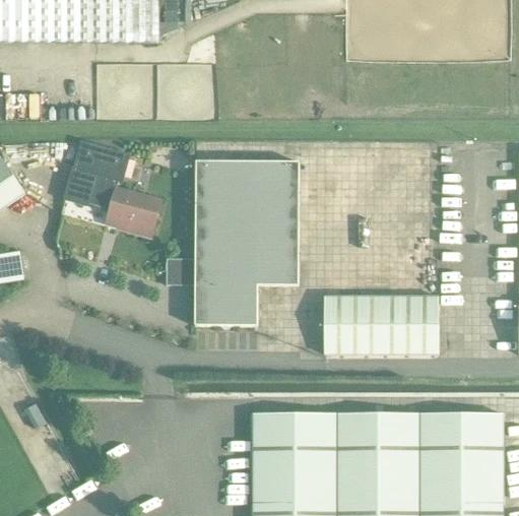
[(0,42),(159,43),(158,0),(0,0),(0,42)]
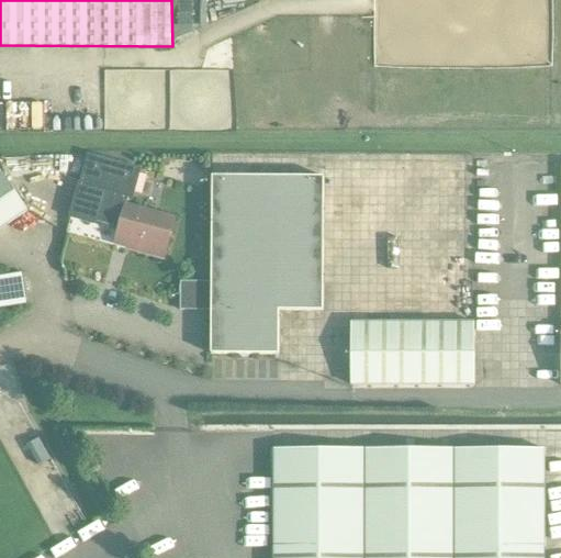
[(178,0),(178,22),(191,22),(190,0),(178,0)]
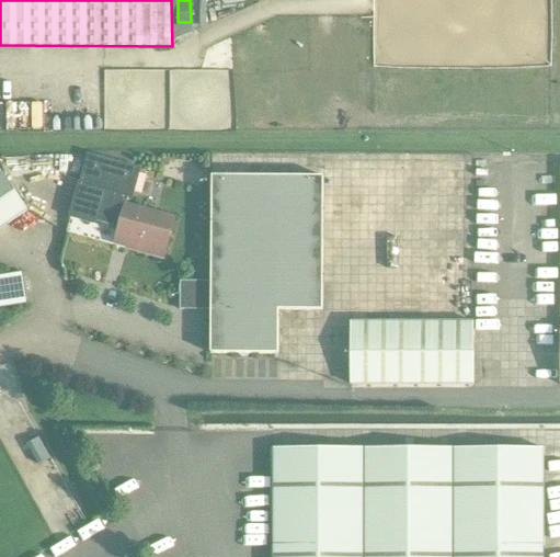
[(162,250),(163,246),(173,215),(124,201),(127,192),(129,193),(138,161),(88,147),(80,177),(79,177),(70,208),(117,222),(114,231),(128,235),(126,240),(162,250)]
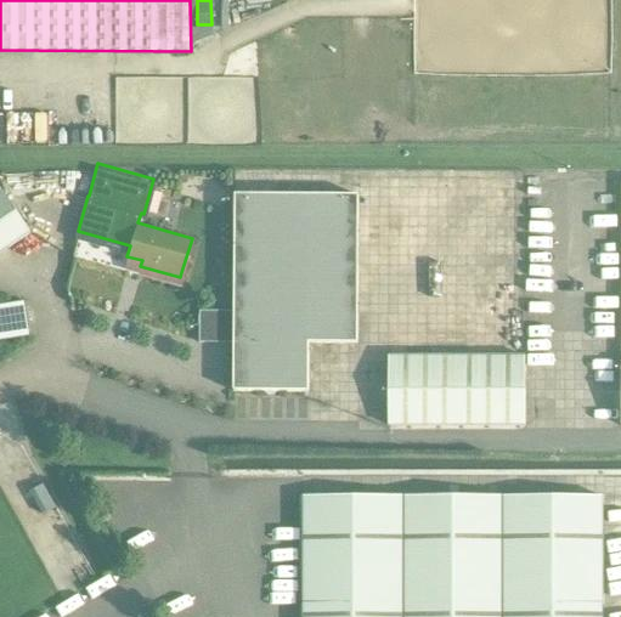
[(0,248),(29,228),(3,190),(0,191),(0,248)]
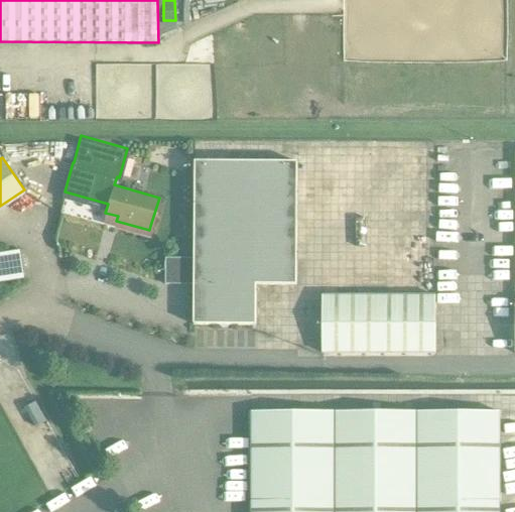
[(296,159),(295,159),(194,158),(191,255),(164,255),(163,259),(163,266),(163,281),(191,281),(191,322),(254,323),(254,282),(294,282),(296,159)]
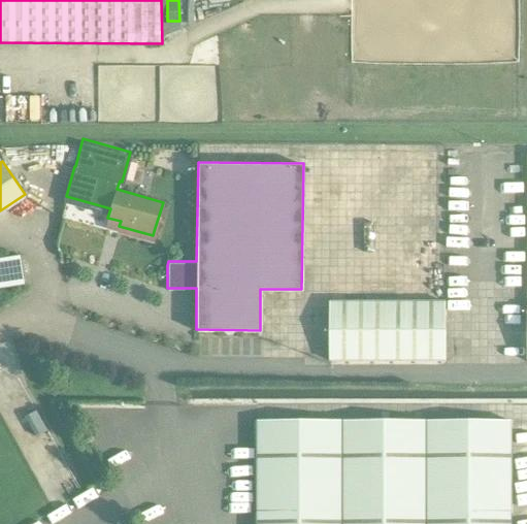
[(0,285),(26,282),(22,253),(0,255),(0,285)]
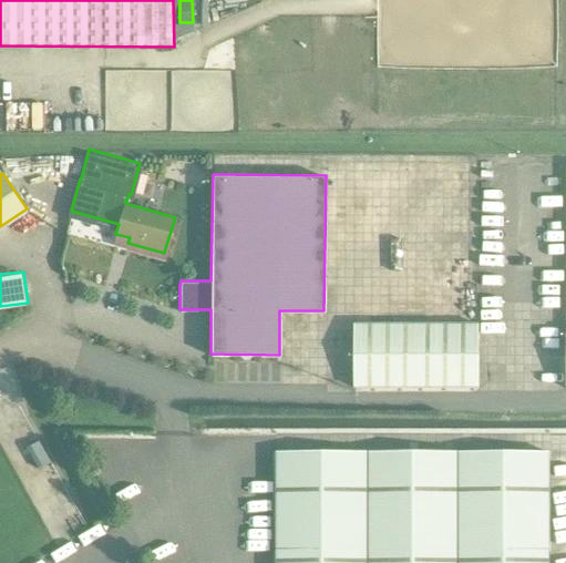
[(476,385),(476,323),(352,323),(352,385),(476,385)]
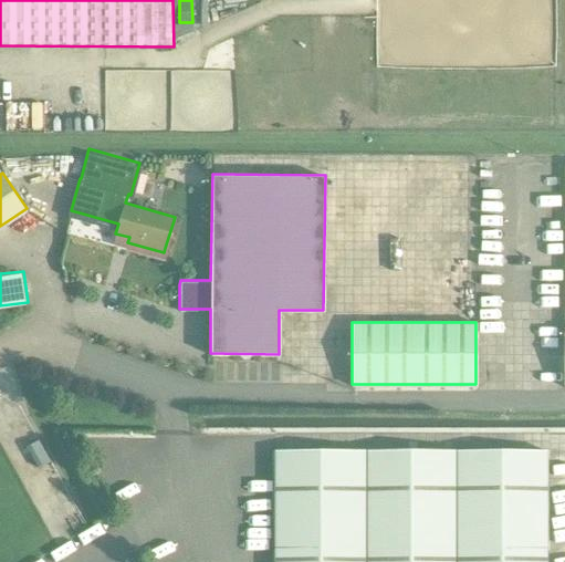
[(275,448),(274,561),(546,561),(546,448),(275,448)]
